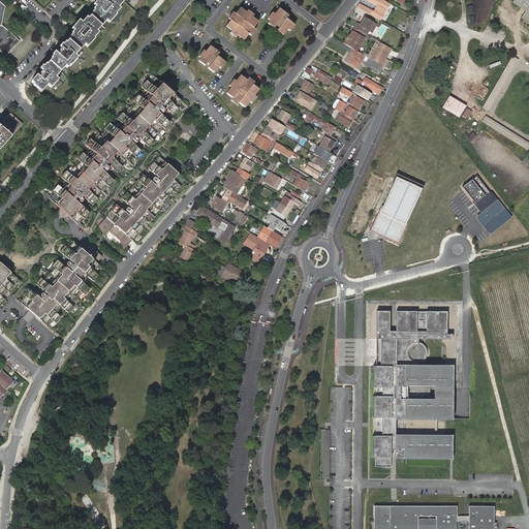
[(38,67),(35,70),(38,72),(39,73),(37,75),(36,74),(31,81),(33,84),(38,89),(39,88),(42,90),(48,85),(49,86),(52,83),(53,84),(54,85),(59,79),(58,79),(56,76),(58,74),(56,72),(59,69),(61,66),(63,68),(65,66),(67,67),(69,65),(70,66),(75,61),(74,60),(73,59),(76,56),(75,55),(78,53),(75,51),(78,48),(80,50),(84,44),(88,48),(90,44),(95,38),(94,38),(99,32),(97,31),(99,28),(97,26),(100,24),(102,21),(104,23),(106,20),(107,22),(111,19),(112,20),(117,14),(116,13),(121,8),(119,7),(122,4),(120,3),(121,0),(96,0),(96,1),(98,3),(93,8),(94,9),(92,12),(93,12),(88,18),(87,17),(82,22),(79,20),(78,20),(79,21),(74,25),(75,27),(73,30),(72,31),(71,32),(72,33),(71,34),(70,35),(70,36),(70,37),(65,43),(64,42),(61,45),(60,44),(59,47),(61,48),(60,49),(58,52),(56,53),(55,51),(54,52),(52,55),(50,58),(51,59),(45,64),(44,63),(42,66),(42,65),(39,67),(38,67)]
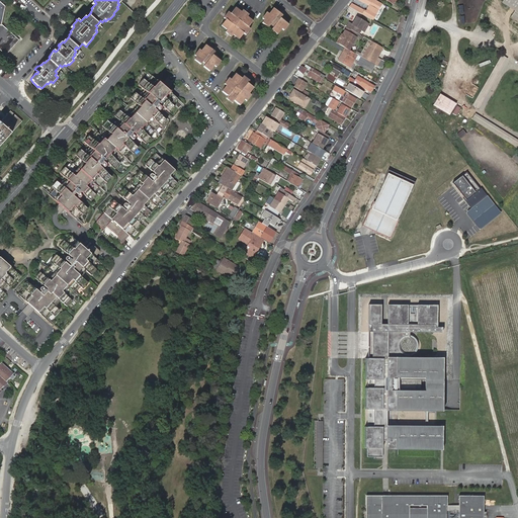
[(381,4),(373,0),(372,0),(369,5),(368,5),(365,11),(363,14),(372,19),(381,4)]
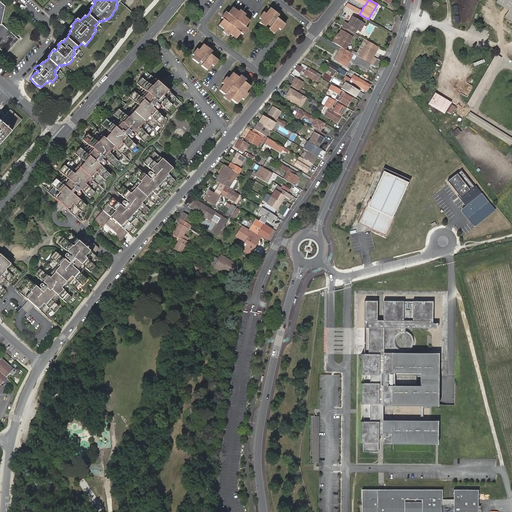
[(511,0),(497,0),(496,2),(509,11),(511,12),(511,0)]
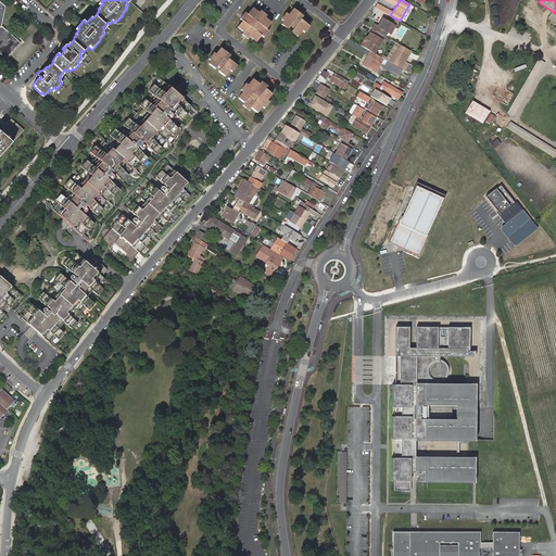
[(377,3),(375,7),(390,15),(392,12),(390,11),(391,11),(377,3)]
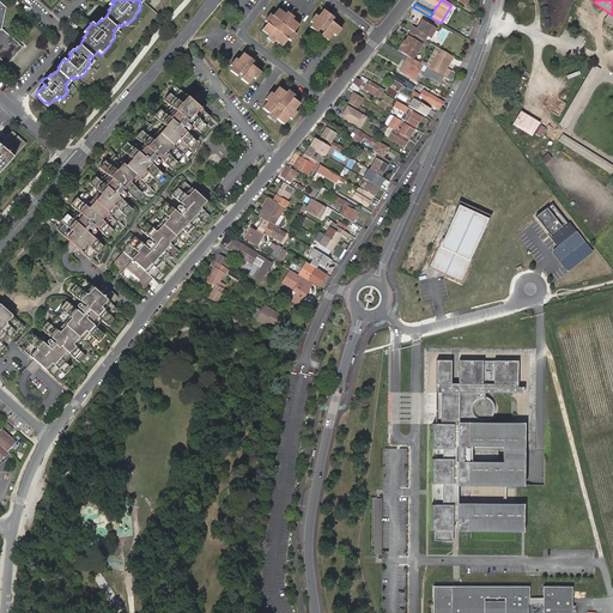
[(271,20),(267,24),(262,30),(268,36),(266,38),(273,44),(275,41),(283,47),(289,40),(291,42),(293,38),(291,36),(293,32),(299,25),(292,20),(290,18),(291,16),(287,12),(285,14),(279,10),(273,17),(271,14),(267,18),(271,20)]
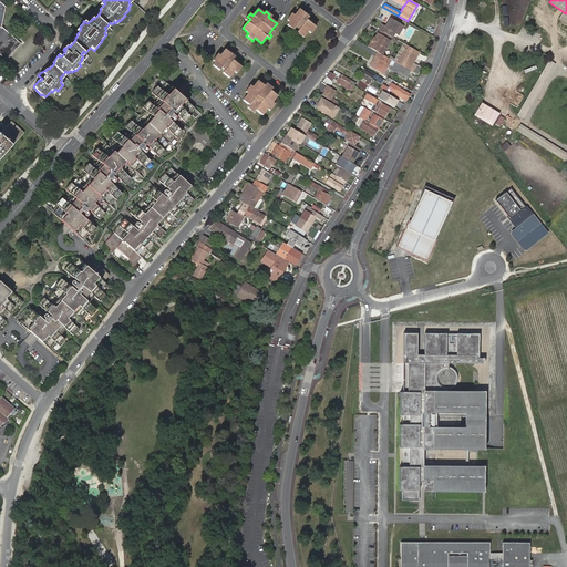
[(308,20),(309,19),(306,16),(307,14),(300,9),(295,16),(292,13),(290,17),(292,19),(289,22),(287,26),(294,31),(296,28),(299,30),(297,33),(303,38),(308,31),(311,33),(316,27),(308,20)]
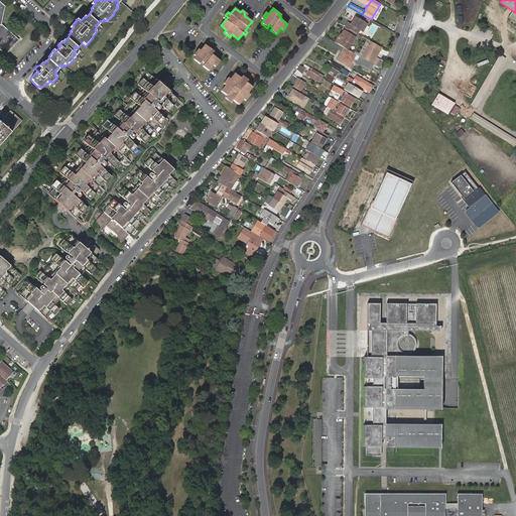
[(349,22),(347,27),(359,33),(362,35),(364,30),(367,32),(369,27),(367,26),(368,24),(356,17),(352,24),(349,22)]
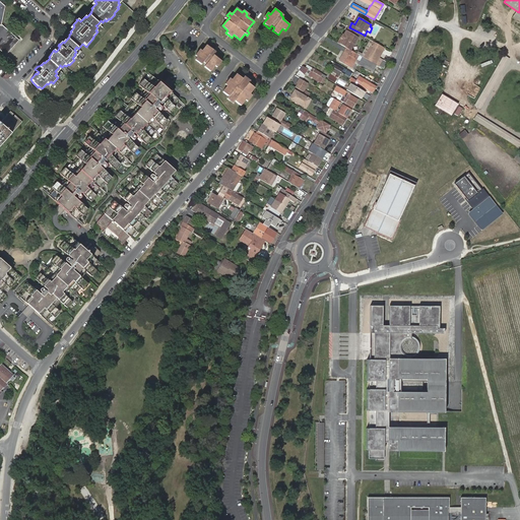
[(349,27),(345,35),(346,35),(341,44),(347,48),(348,48),(351,51),(360,38),(362,34),(349,27)]
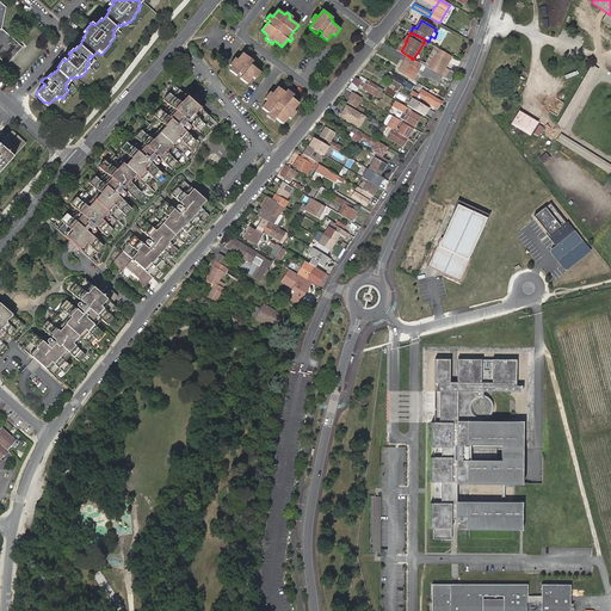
[(5,35),(0,45),(0,57),(7,65),(22,49),(5,35)]
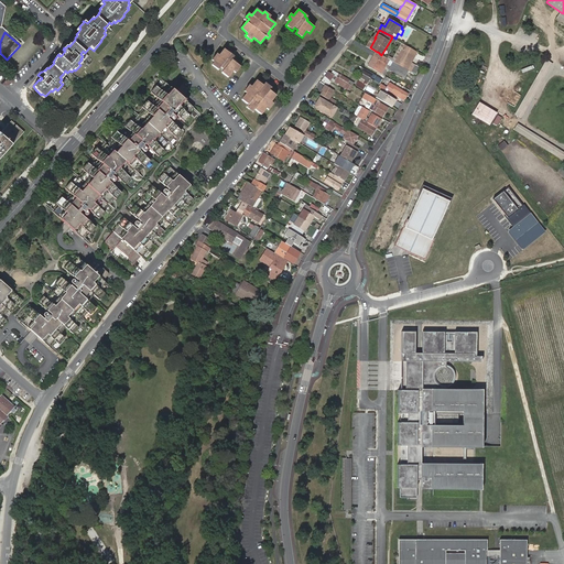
[(420,53),(407,45),(398,61),(409,67),(415,55),(418,56),(420,53)]
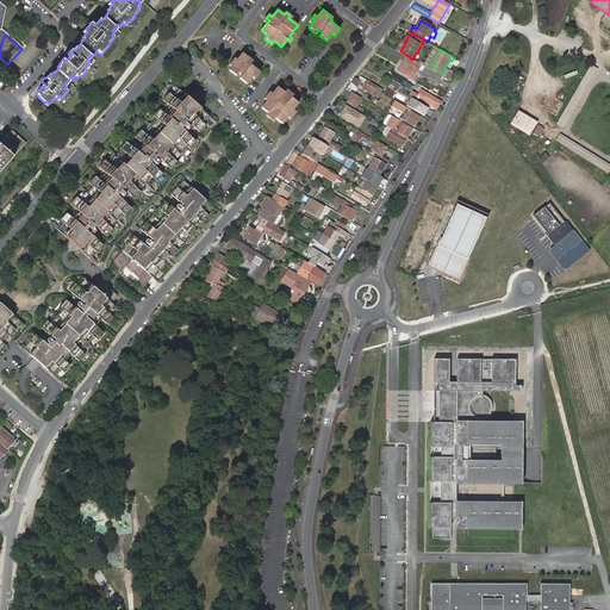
[(235,63),(231,67),(229,70),(236,76),(238,73),(242,75),(240,79),(247,83),(251,78),(254,79),(260,72),(250,64),(250,63),(247,61),(249,58),(242,54),(236,60),(235,58),(232,61),(235,63)]
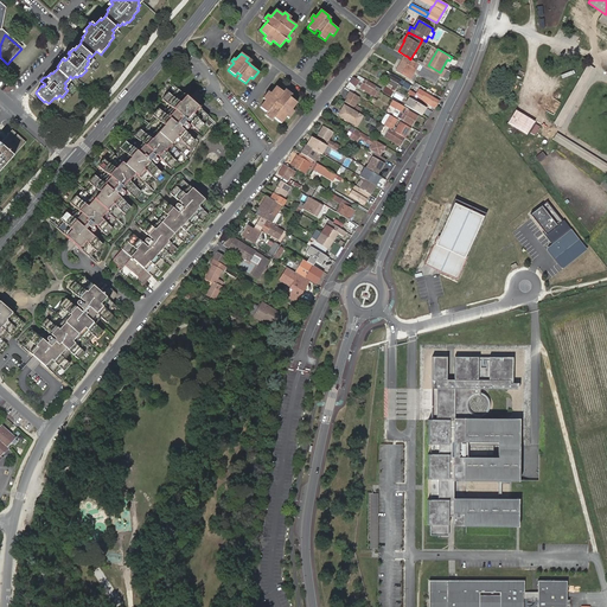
[(407,56),(406,56),(397,70),(410,78),(419,64),(416,62),(410,59),(407,56)]
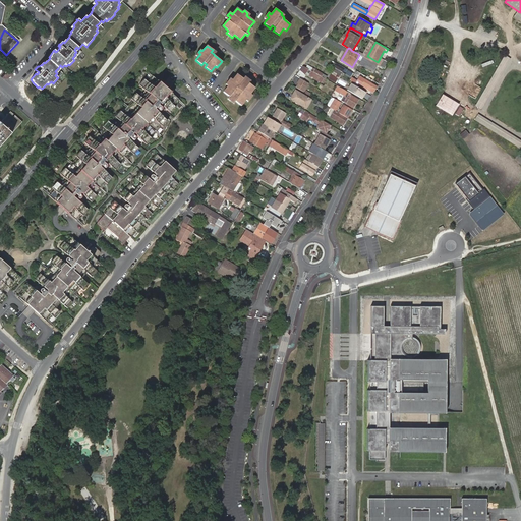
[(378,62),(367,56),(366,58),(368,59),(377,64),(378,62)]
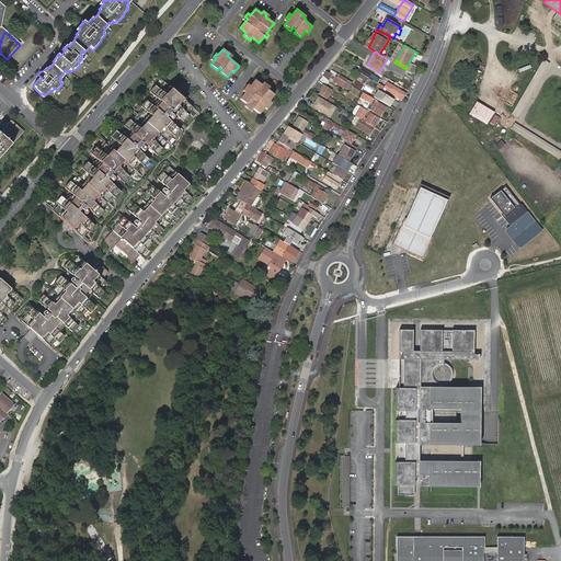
[(513,114),(516,116),(548,61),(545,60),(513,114)]
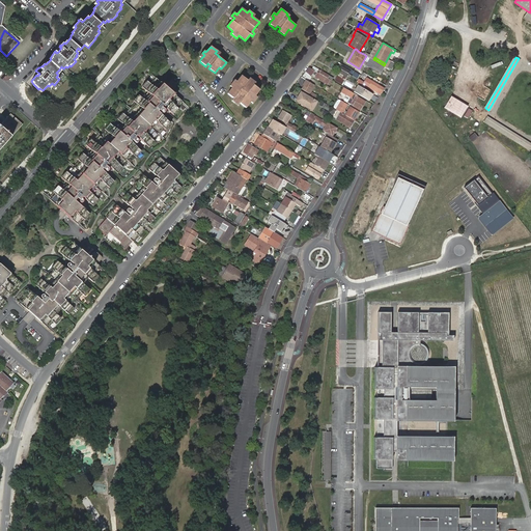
[(373,59),(370,58),(366,64),(371,67),(375,60),(373,59)]
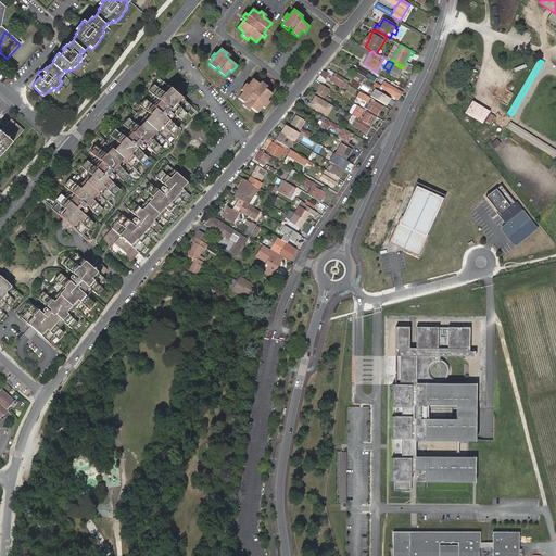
[(393,63),(389,71),(399,77),(403,70),(402,68),(393,63)]
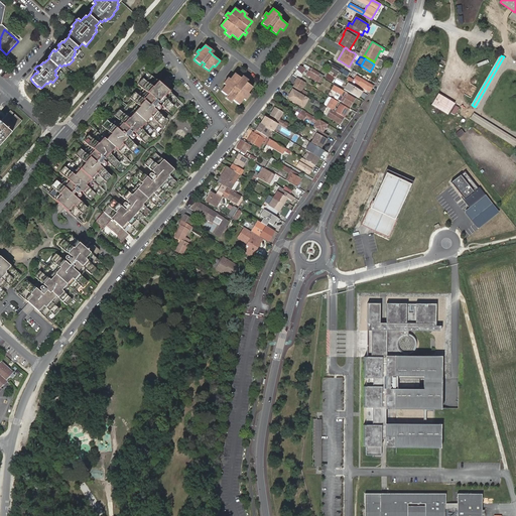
[(342,68),(335,62),(334,65),(335,65),(334,68),(328,79),(334,82),(338,75),(340,72),(342,68)]
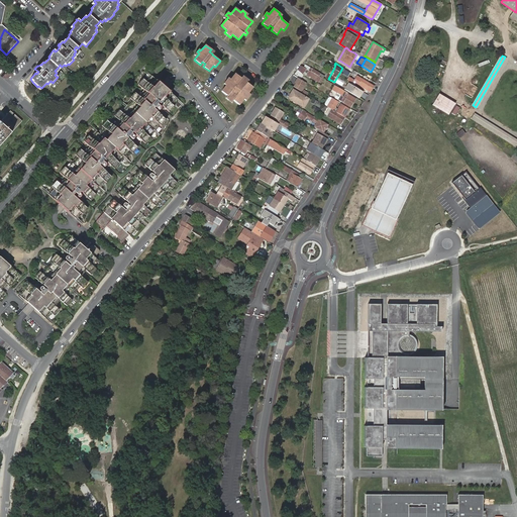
[(305,65),(304,68),(321,77),(323,79),(324,79),(326,80),(328,78),(314,70),(314,69),(305,65)]
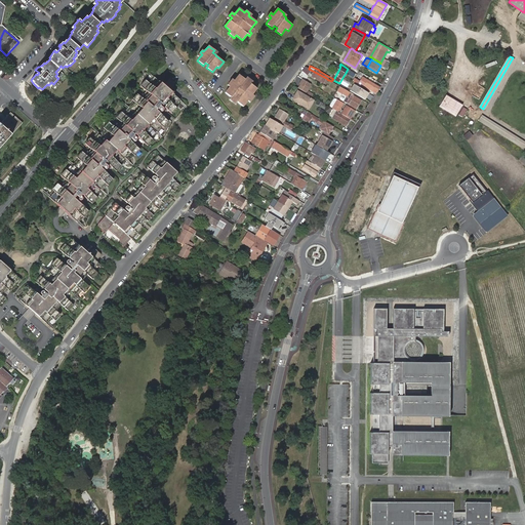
[(309,69),(306,67),(303,71),(307,75),(310,73),(312,74),(311,75),(317,79),(323,82),(326,84),(328,80),(326,78),(309,69)]
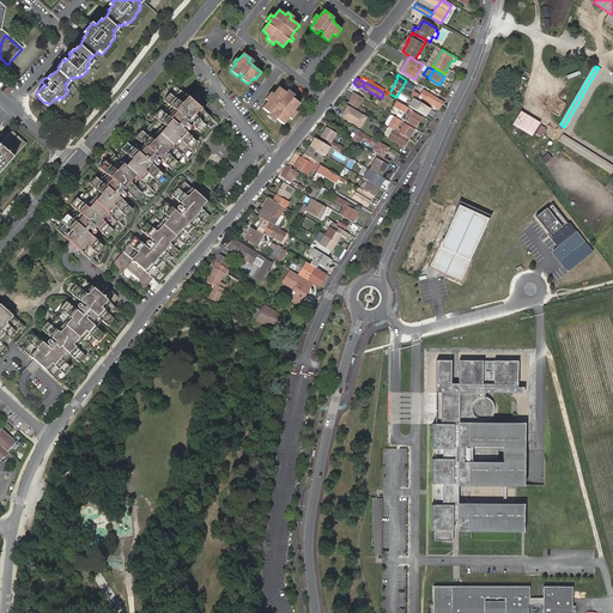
[(406,80),(404,85),(407,86),(416,90),(417,86),(406,80)]
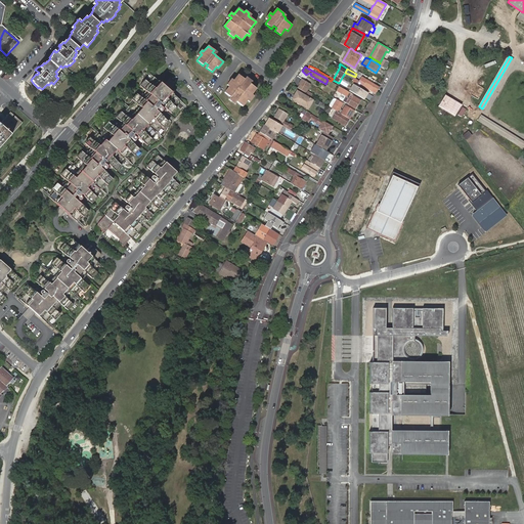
[(99,134),(96,131),(91,137),(89,136),(84,142),(87,145),(87,146),(89,146),(90,148),(85,154),(81,150),(76,157),(78,158),(74,163),(73,165),(72,164),(67,170),(66,168),(60,175),(63,177),(63,179),(66,179),(67,180),(61,186),(57,182),(52,188),(53,189),(49,194),(48,195),(59,206),(66,211),(77,221),(77,220),(78,219),(82,214),(83,215),(88,209),(85,206),(85,205),(84,205),(79,201),(84,194),(86,197),(86,198),(87,198),(90,200),(95,193),(94,193),(99,187),(100,186),(104,180),(105,182),(111,175),(100,166),(101,164),(102,165),(103,165),(104,165),(104,164),(105,165),(106,165),(107,165),(108,165),(108,164),(108,163),(114,168),(119,161),(118,161),(122,156),(123,154),(125,157),(131,150),(136,144),(132,140),(132,139),(134,140),(135,141),(136,141),(137,140),(137,139),(137,138),(137,137),(135,136),(137,135),(147,143),(153,138),(151,137),(162,125),(163,126),(168,120),(157,111),(159,108),(160,108),(160,110),(161,110),(161,108),(162,108),(162,110),(163,110),(164,110),(165,110),(165,108),(166,108),(166,107),(170,111),(175,105),(174,103),(179,98),(150,73),(145,79),(143,78),(138,83),(141,86),(141,88),(142,87),(144,89),(139,95),(135,91),(130,97),(132,100),(128,105),(127,106),(122,112),(121,111),(116,116),(120,120),(115,125),(113,124),(113,123),(112,123),(107,120),(102,126),(104,128),(100,132),(99,134)]
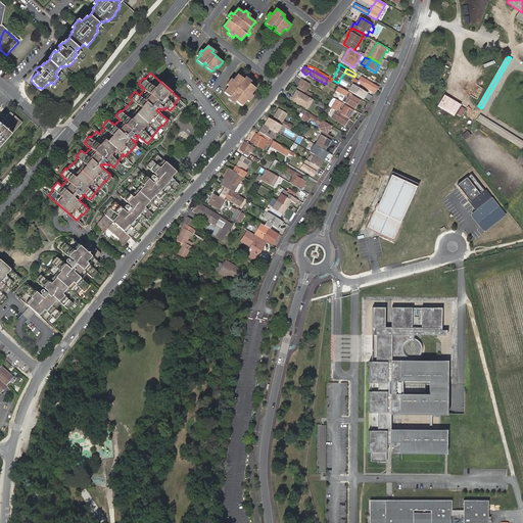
[(248,98),(250,94),(255,89),(249,84),(250,82),(248,80),(246,82),(243,80),(237,75),(232,81),(230,79),(226,85),(228,87),(224,93),(229,97),(227,99),(230,101),(232,99),(235,102),(241,106),(246,100),(248,102),(250,99),(248,98)]
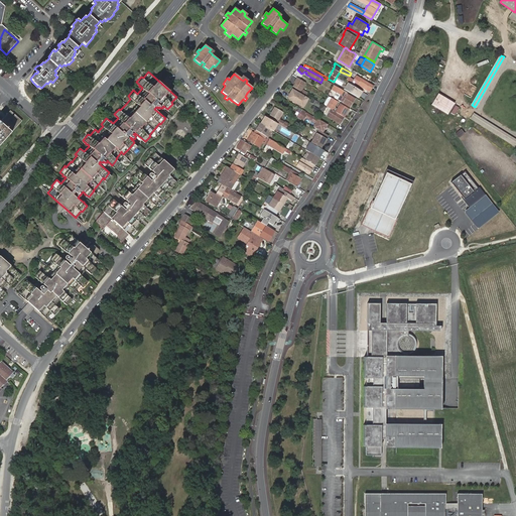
[(345,79),(338,75),(334,82),(341,87),(345,79)]
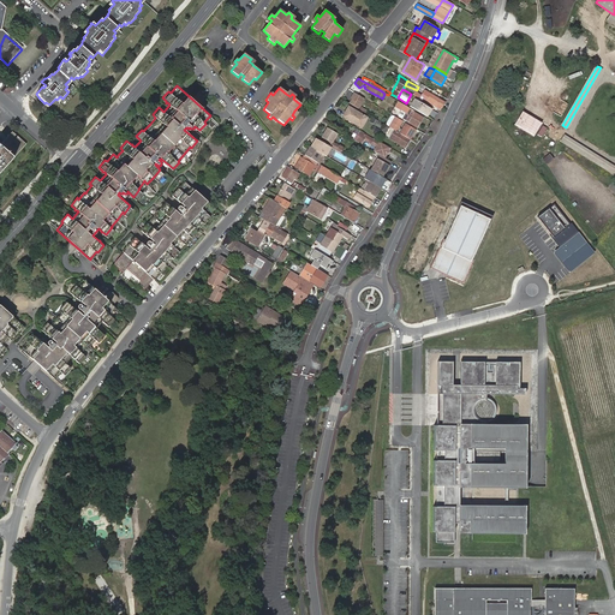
[(439,105),(443,107),(446,102),(425,90),(421,99),(437,108),(439,105)]
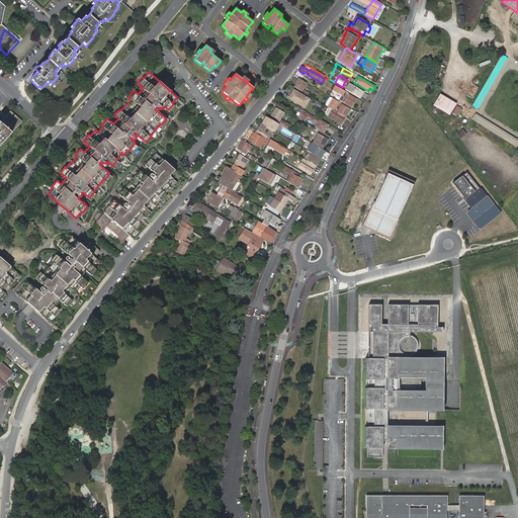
[(308,83),(298,78),(296,82),(297,83),(294,87),(303,91),(308,83)]
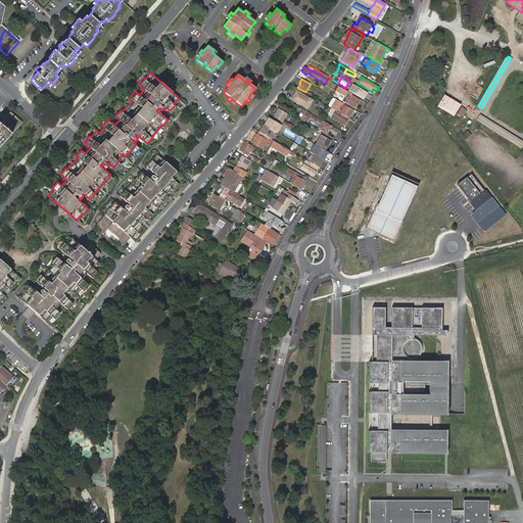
[(361,99),(338,86),(336,90),(342,93),(345,95),(342,100),(345,102),(355,108),(361,99)]
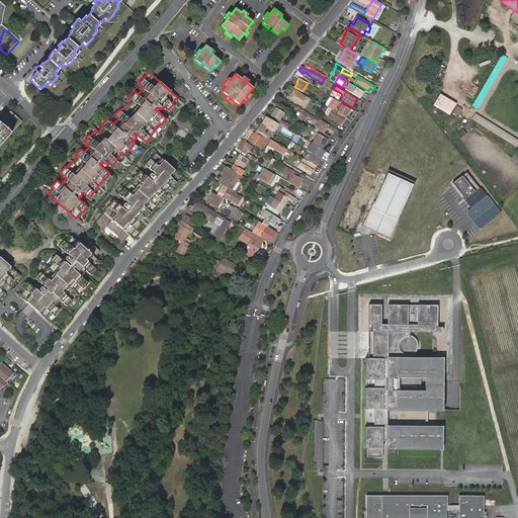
[(289,98),(305,106),(310,98),(294,90),(289,98)]
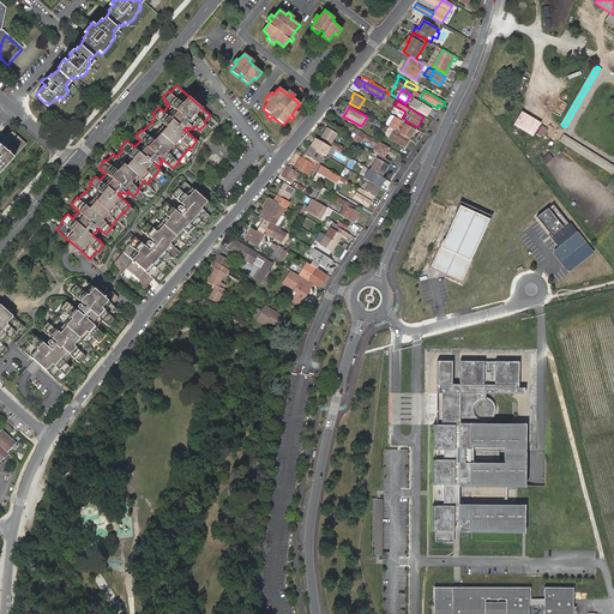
[(541,122),(522,112),(515,125),(534,136),(541,122)]
